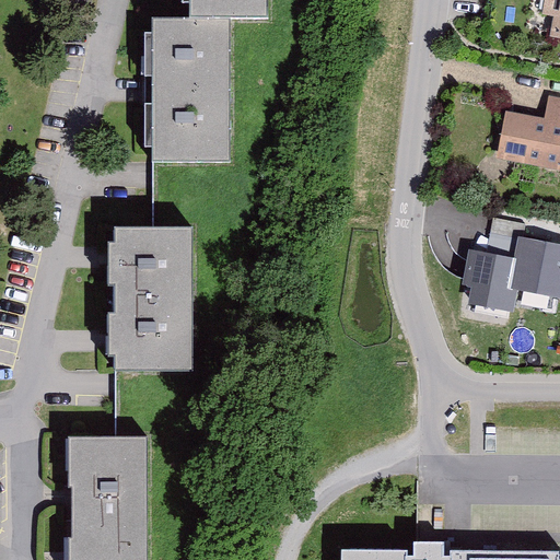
[(189,6),(189,20),(232,20),(268,20),(267,0),(181,0),(182,6),(189,6)]
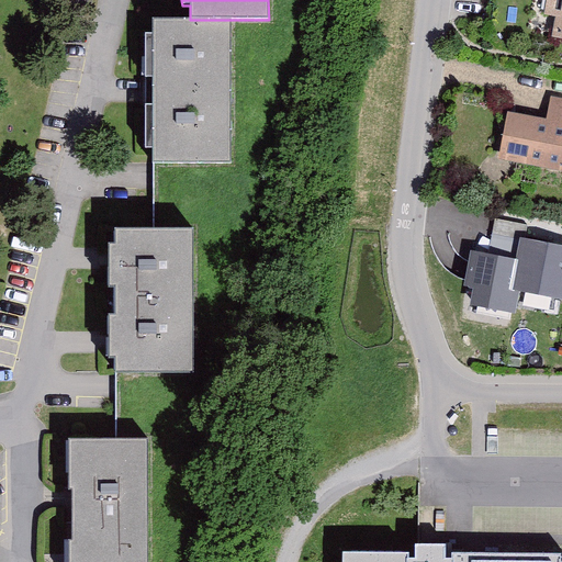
[(154,33),(146,33),(145,149),(153,149),(153,164),(233,164),(233,20),(190,20),(154,20),(154,33)]
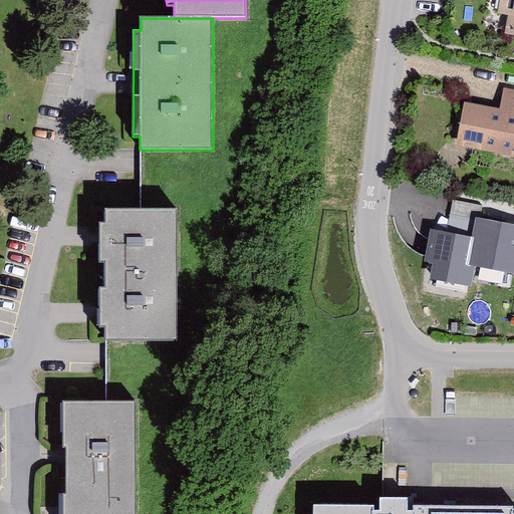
[(513,95),(507,94),(503,114),(467,107),(460,143),(513,152),(513,95)]
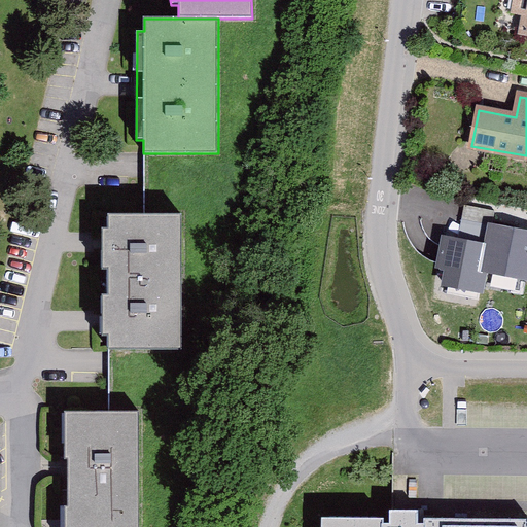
[(461,220),(492,226),(495,211),(464,205),(461,220)]
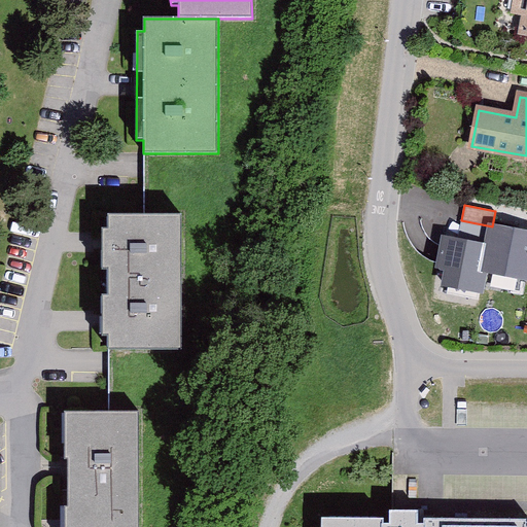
[(109,294),(102,294),(102,335),(109,335),(109,349),(182,349),(182,214),(109,214),(109,230),(103,230),(103,269),(109,269),(109,294)]
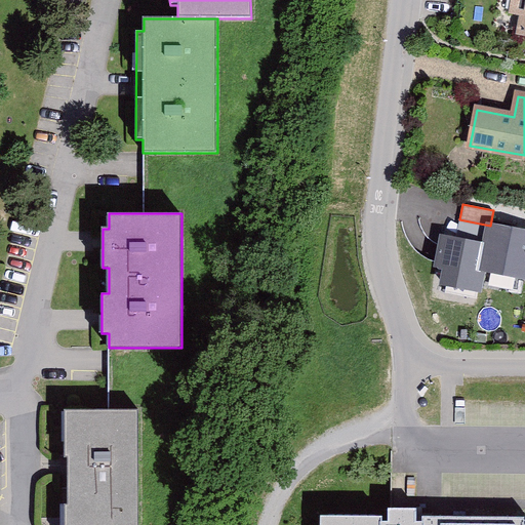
[(524,232),(490,226),(488,243),(483,269),(524,277),(524,232)]
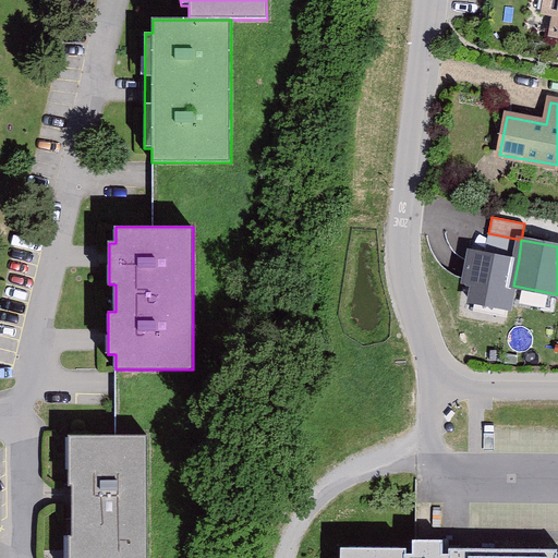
[(513,286),(519,258),(469,249),(462,282),(472,283),(468,303),(508,311),(513,286)]
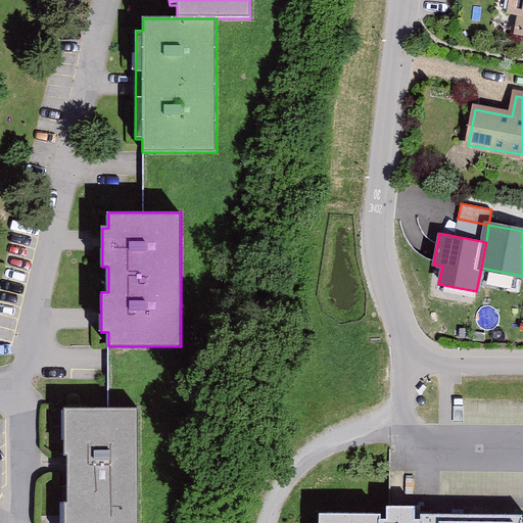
[(138,522),(138,408),(65,409),(65,455),(68,455),(68,503),(65,504),(64,522),(138,522)]
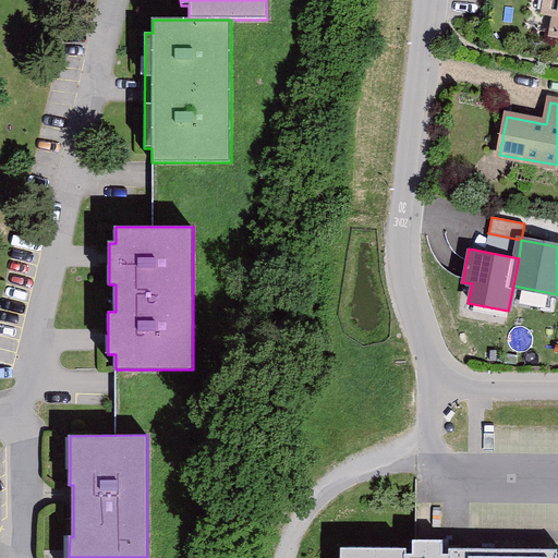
[(557,557),(557,549),(451,549),(451,555),(445,555),(445,541),(414,541),(414,555),(408,555),(408,549),(342,548),(342,557),(557,557)]
